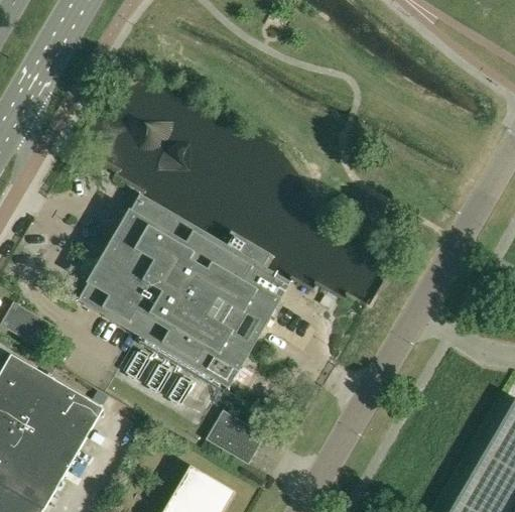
[(223,241),(139,193),(77,298),(228,387),(289,280),(265,266),(273,253),(230,228),(223,241)]
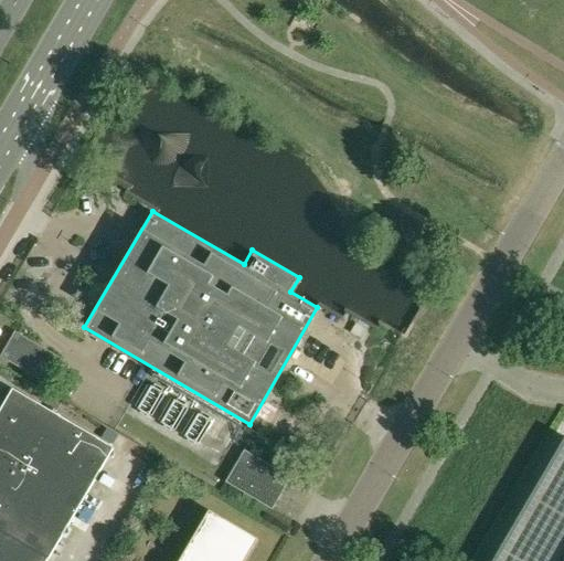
[(354,319),(349,328),(360,336),(365,326),(354,319)]
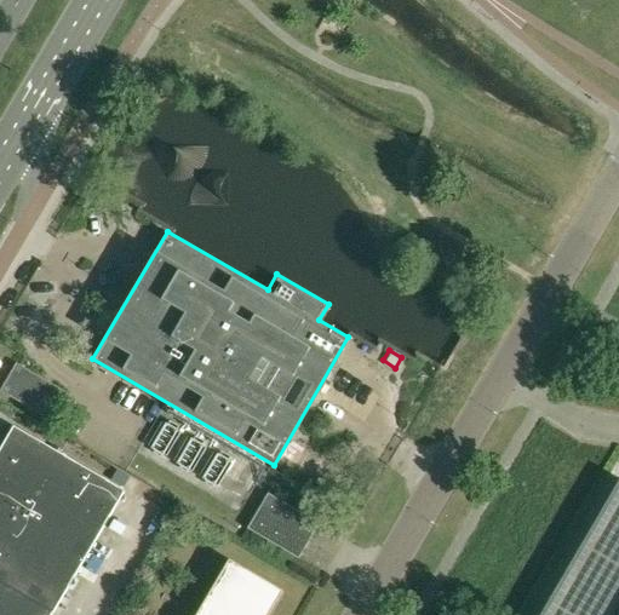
[(6,374),(0,384),(0,389),(49,417),(66,389),(16,360),(6,374)]
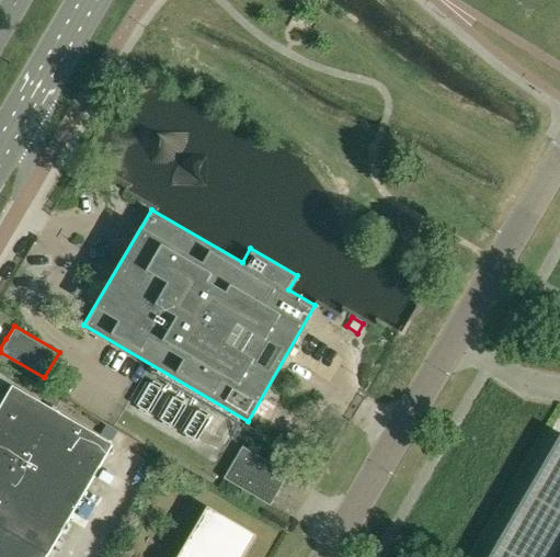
[(0,556),(44,556),(113,443),(12,383),(0,402),(0,499),(0,556)]
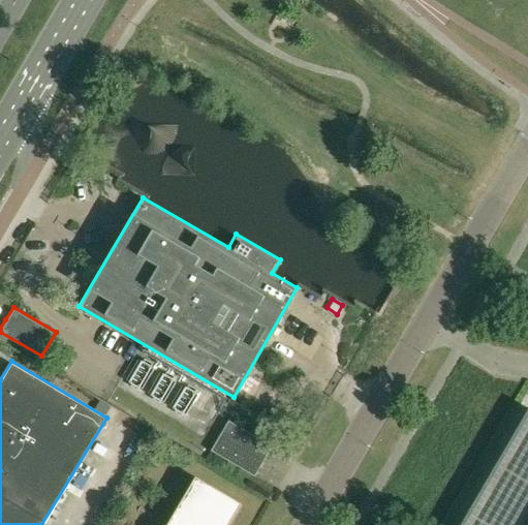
[(527,524),(527,407),(458,524),(527,524)]
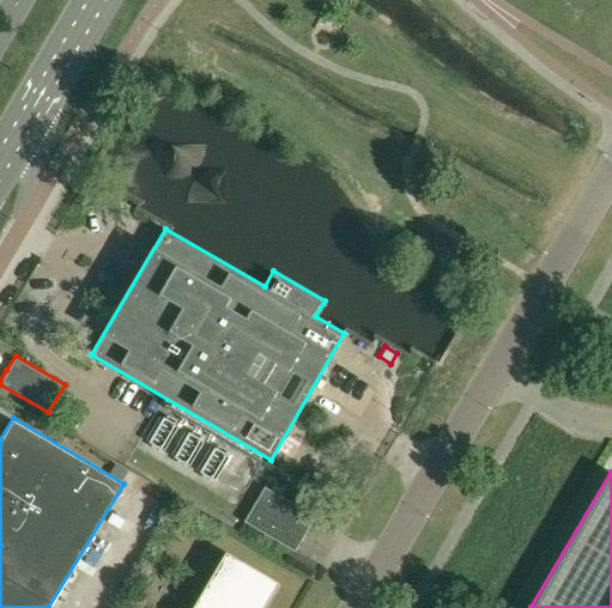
[(264,484),(243,518),(295,548),(304,532),(315,514),(264,484)]
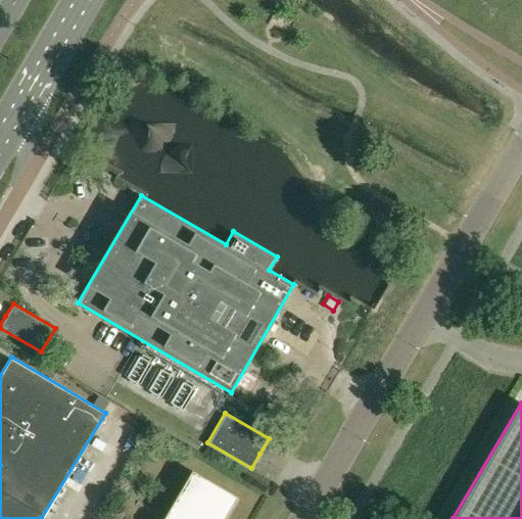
[(224,518),(237,497),(192,471),(163,518),(224,518)]
